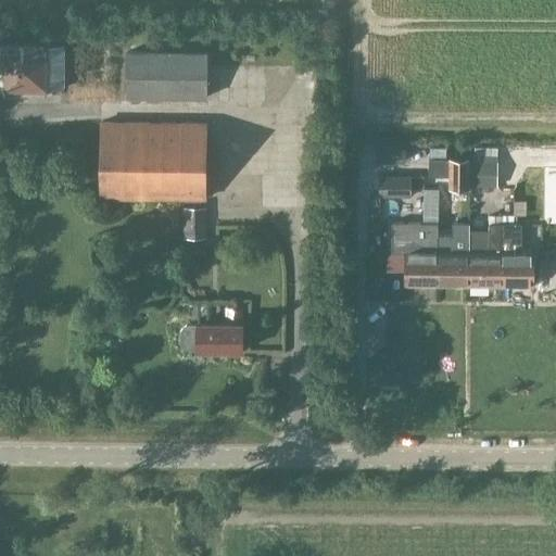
[(1,91),(48,90),(48,43),(1,45),(1,91)]
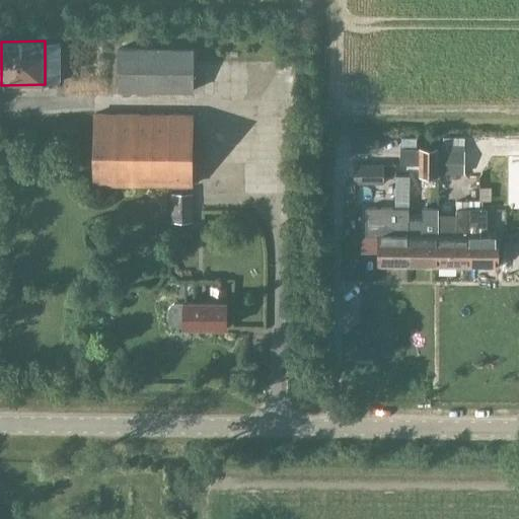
[(193,92),(193,48),(118,48),(117,91),(193,92)]
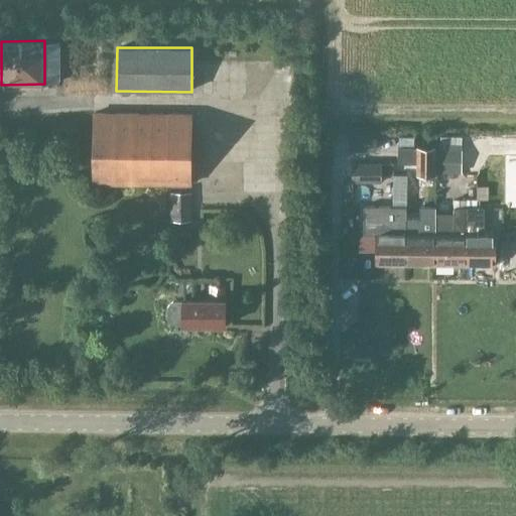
[(189,184),(189,114),(93,113),(93,183),(189,184)]
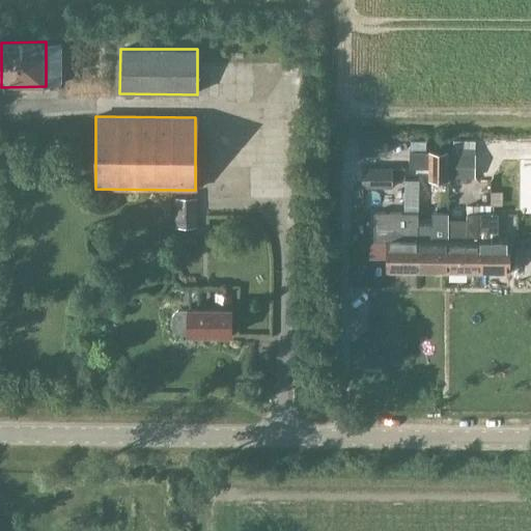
[(408,151),(408,168),(428,168),(429,179),(446,179),(446,150),(428,150),(428,151),(408,151)]
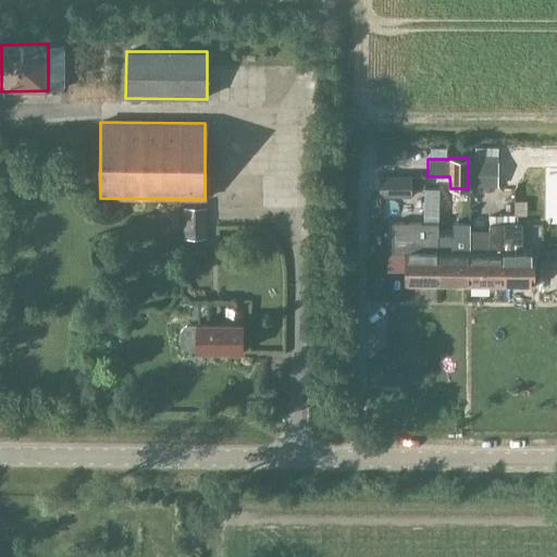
[(509,181),(509,162),(471,162),(471,181),(509,181)]
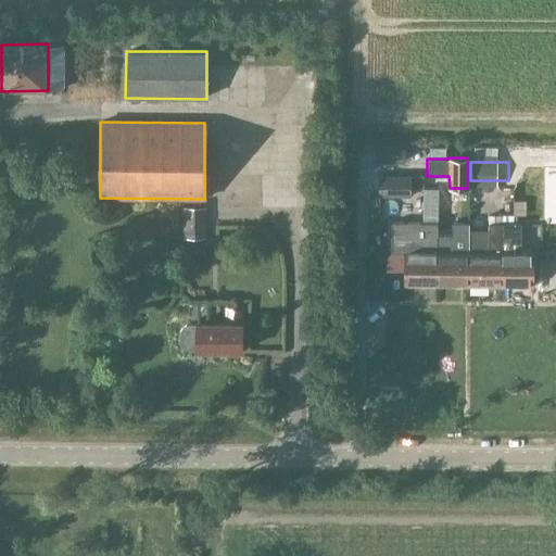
[(411,197),(411,177),(378,177),(378,196),(411,197)]
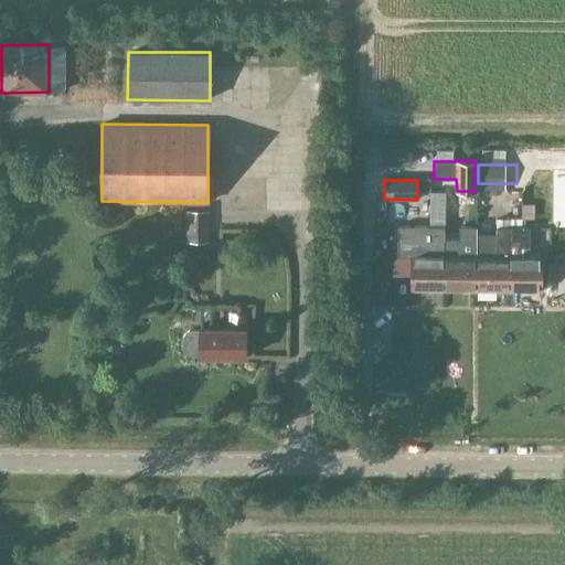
[(185,211),(185,242),(208,242),(208,211),(185,211)]
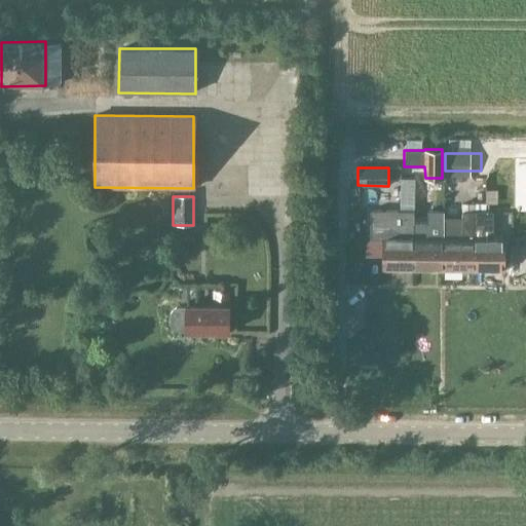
[(413,222),(413,211),(414,203),(401,203),(401,211),(395,211),(393,237),(382,237),(382,269),(413,269),(413,222)]
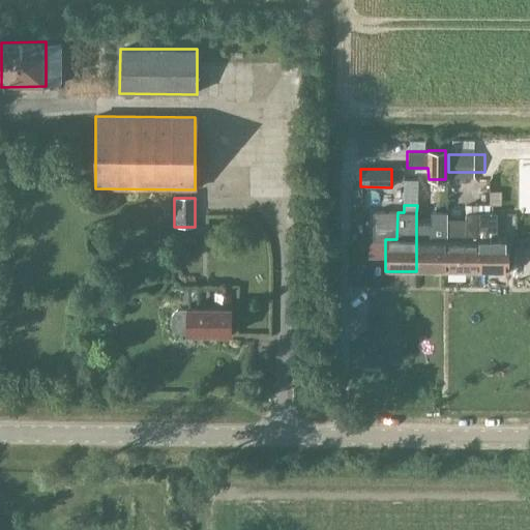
[(446,272),(446,239),(447,212),(431,212),(430,224),(416,224),(416,271),(446,272)]
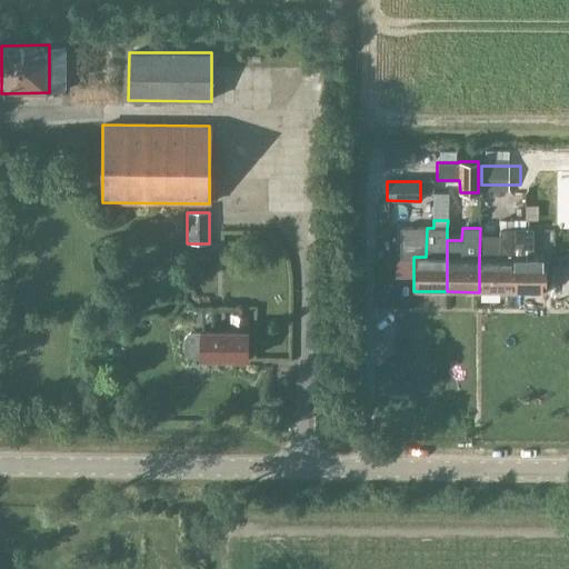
[(511,292),(512,228),(500,228),(499,258),(479,257),(479,292),(511,292)]
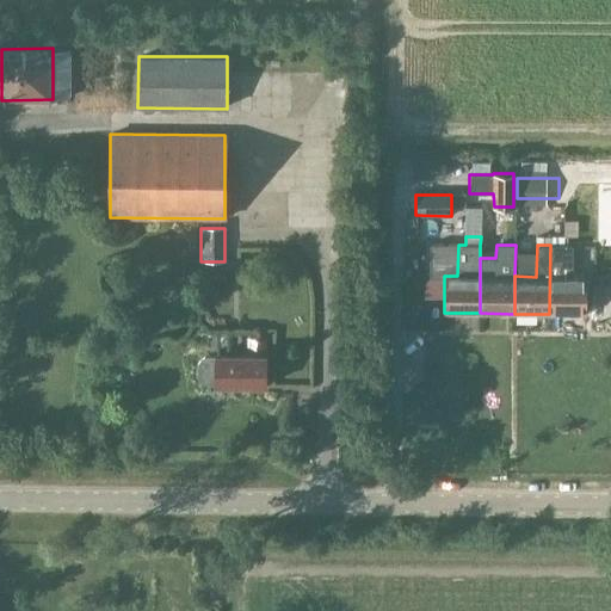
[(550,245),(549,314),(585,314),(585,277),(572,277),(572,245),(550,245)]
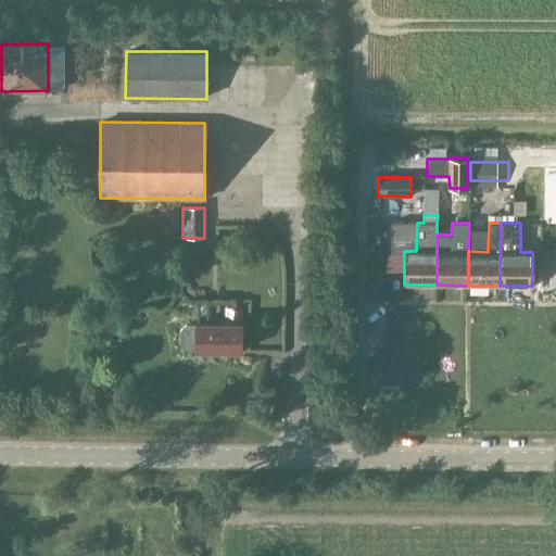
[(196,349),(196,350),(242,350),(243,324),(242,324),(242,307),(227,306),(226,324),(197,323),(197,324),(191,324),(187,325),(182,327),(179,331),(179,341),(182,345),(187,348),(191,349),(196,349)]
